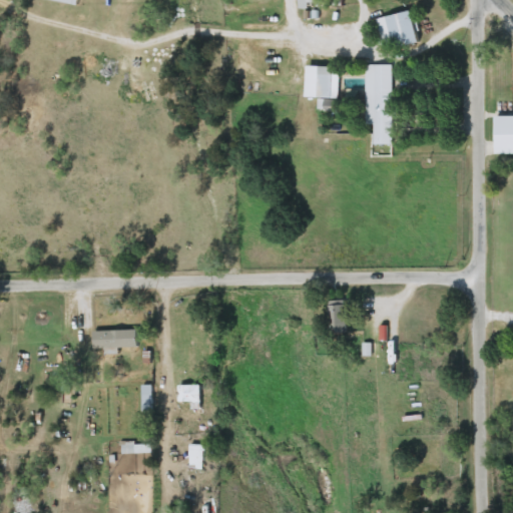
[(376,18),(410,11),(417,42),(383,50),(376,18)]
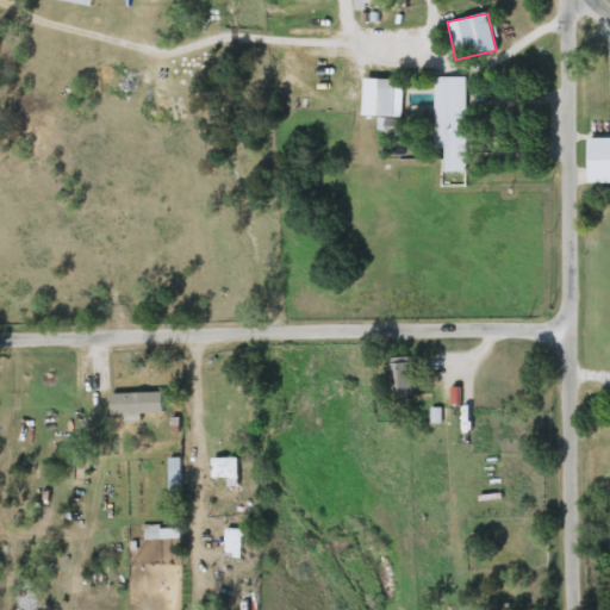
[(378,131),(378,80),(400,80),(400,131),(378,131)]
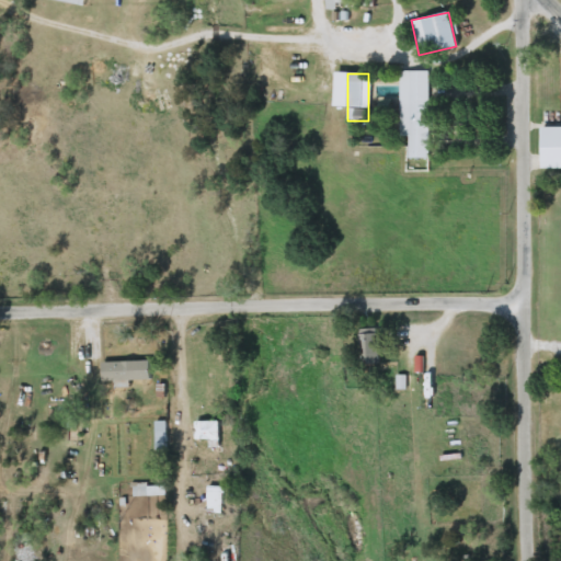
[(427,82),(427,158),(408,158),(408,136),(399,136),(399,82),(427,82)]
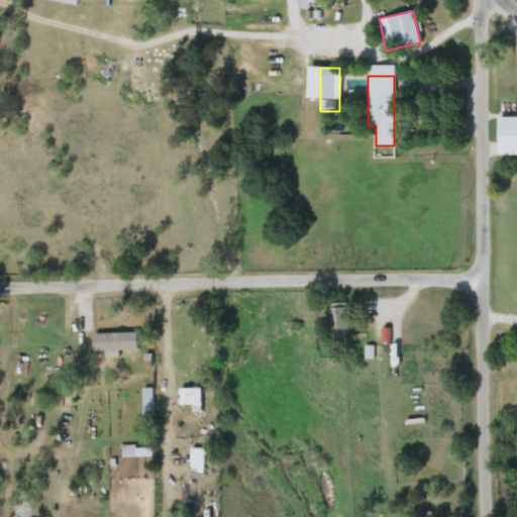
[(516,117),(516,156),(498,156),(498,117),(516,117)]
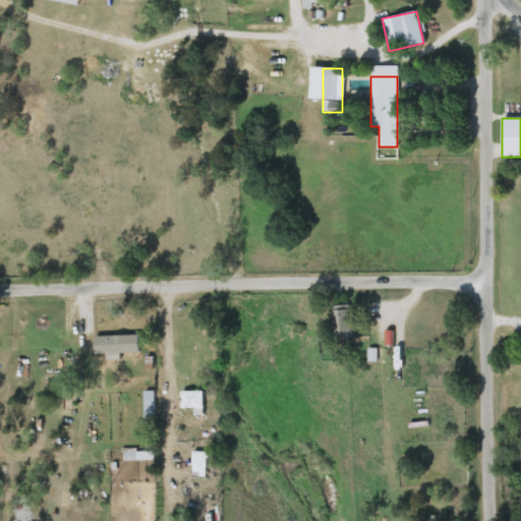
[(350,339),(333,339),(333,306),(350,305),(350,339)]
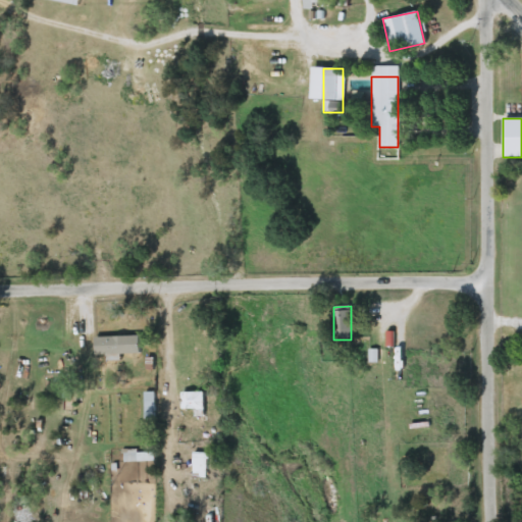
[(139,337),(139,355),(94,355),(94,337),(139,337)]
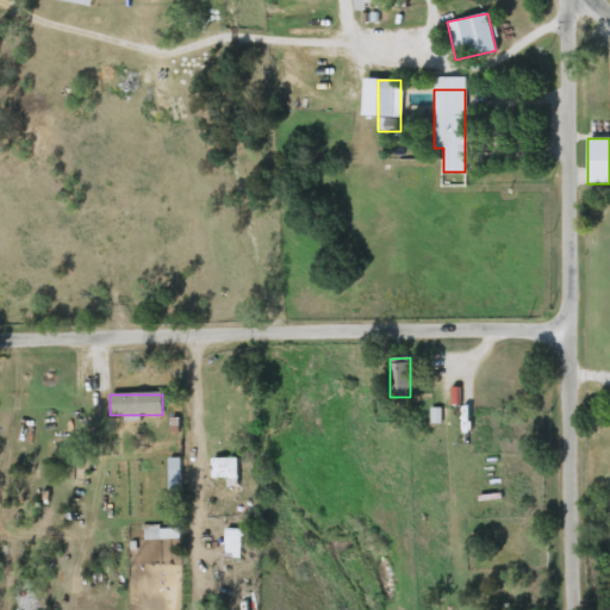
[(211,458),(237,458),(237,479),(211,479),(211,458)]
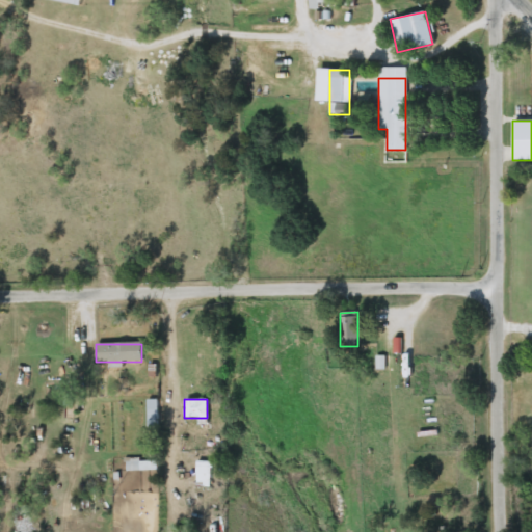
[(148,426),(147,400),(156,400),(156,426),(148,426)]
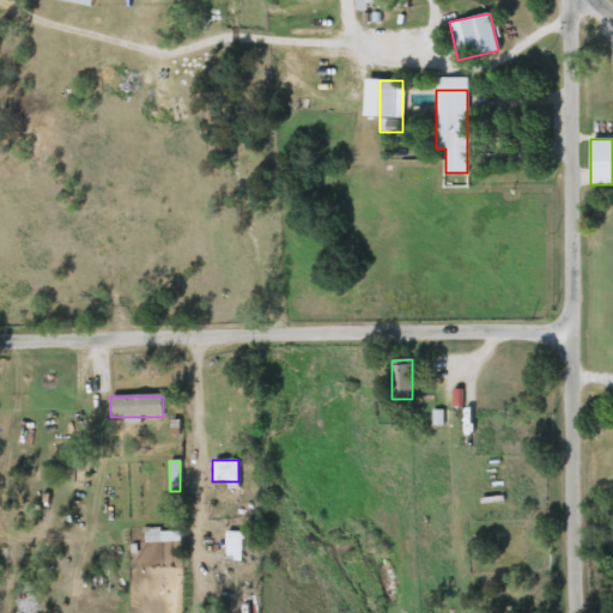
[(225,560),(225,530),(242,530),(242,560),(225,560)]
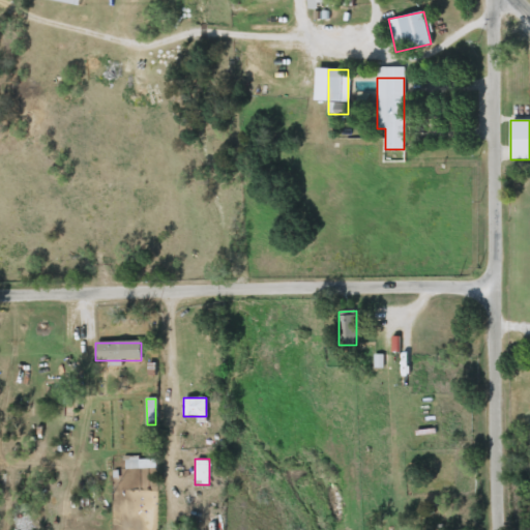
[(126,460),(155,460),(155,468),(126,468),(126,460)]
